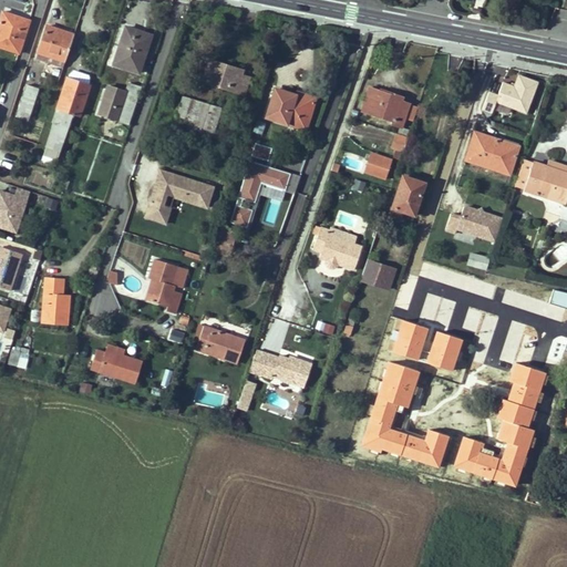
[(0,50),(20,57),(32,22),(6,14),(0,32),(0,50)]
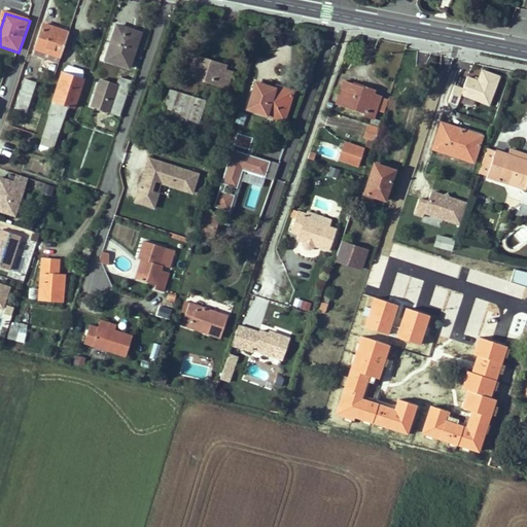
[(116,23),(105,57),(129,64),(140,29),(116,23)]
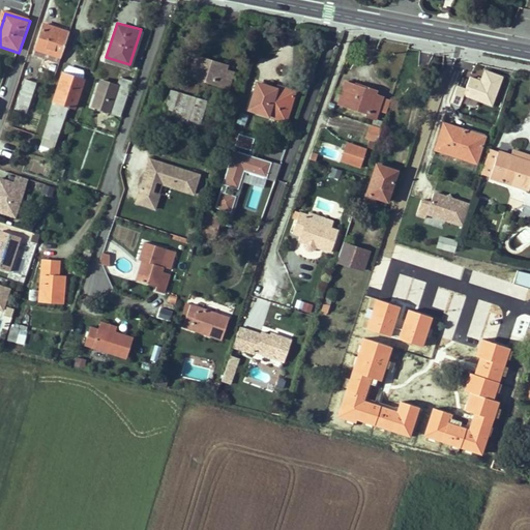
[(59,58),(67,32),(47,26),(38,52),(37,55),(58,62),(59,58)]
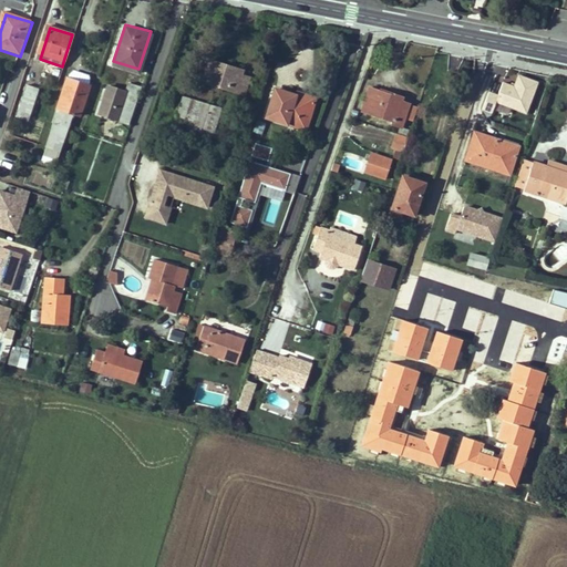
[(207,57),(199,82),(243,95),(247,79),(239,76),(241,66),(207,57)]
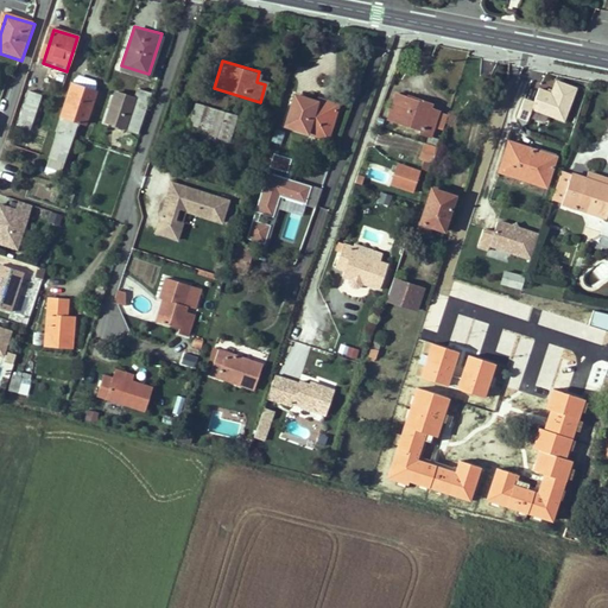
[(73,82),(70,87),(59,128),(64,131),(77,88),(81,80),(76,78),(73,82)]
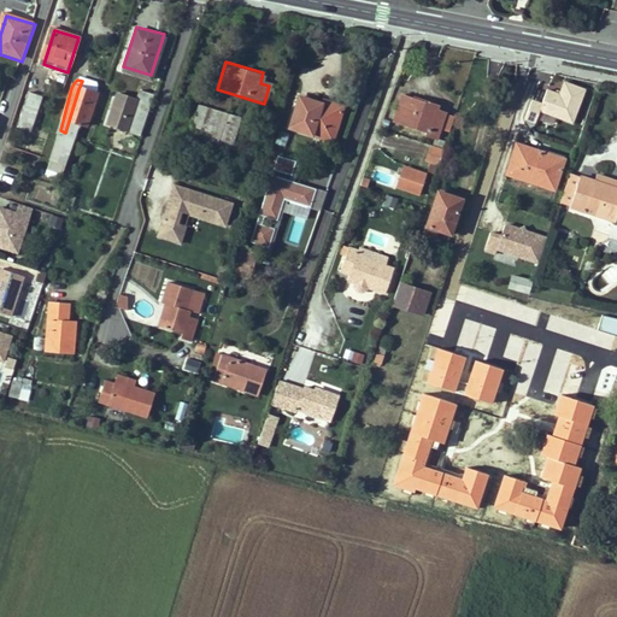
[(87,124),(97,93),(97,90),(95,84),(82,81),(78,89),(65,133),(75,135),(78,123),(87,124)]
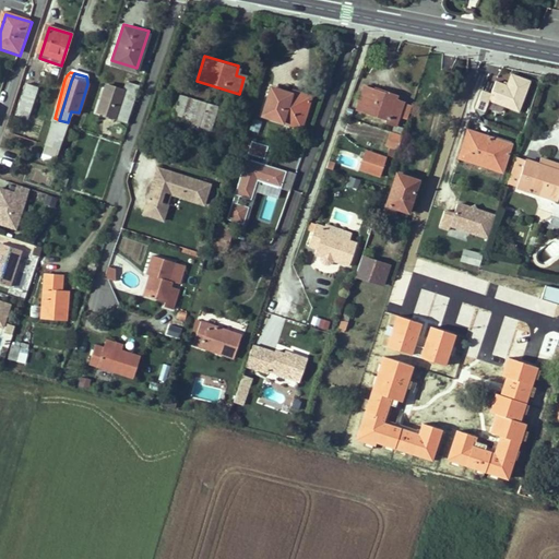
[(23,111),(34,114),(45,78),(35,74),(23,111)]
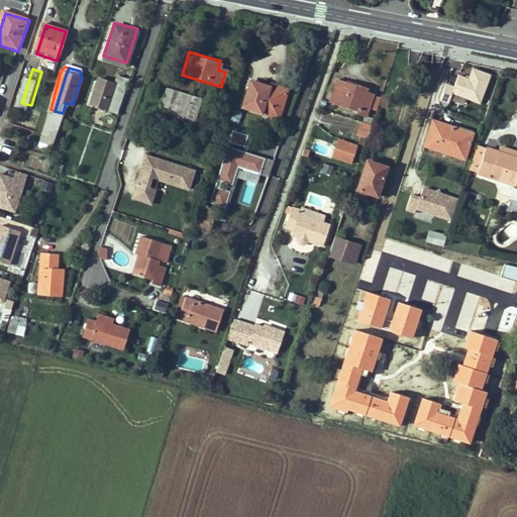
[(480,103),(490,75),(473,69),(469,80),(458,76),(453,87),(445,84),(439,99),(448,103),(452,93),(480,103)]
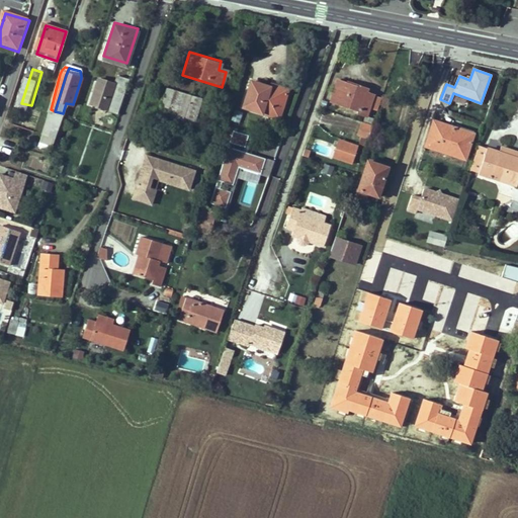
[(89,100),(106,105),(113,81),(125,84),(127,76),(116,72),(113,80),(97,75),(89,100)]
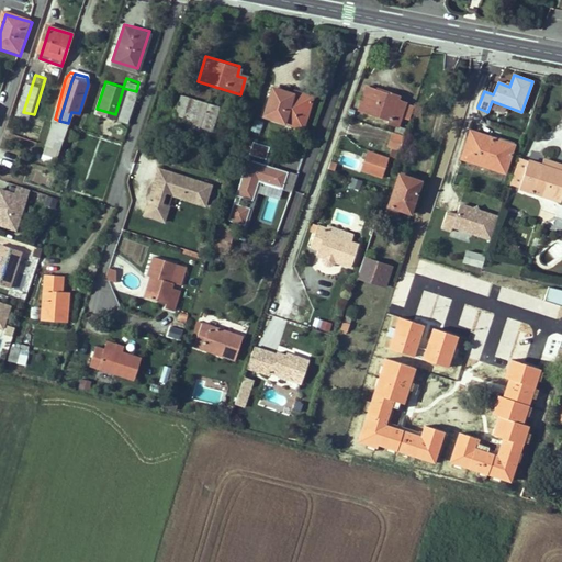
[(271,86),(262,114),(303,127),(313,98),(271,86)]
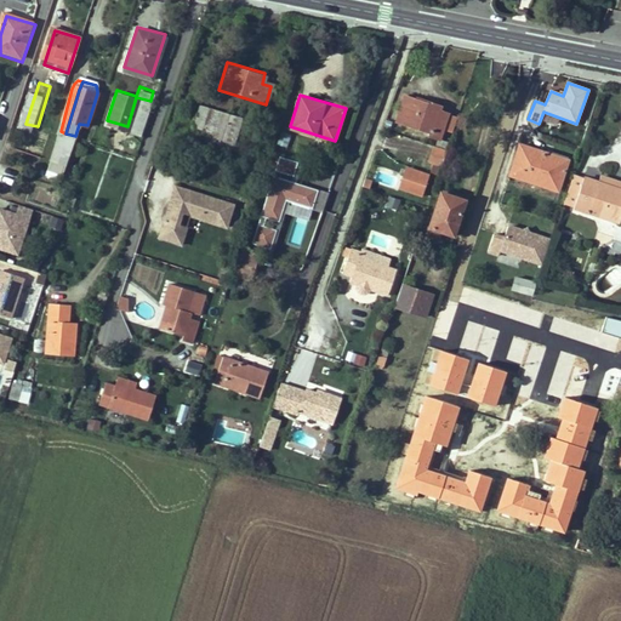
[(429,132),(438,107),(402,95),(393,120),(429,132)]
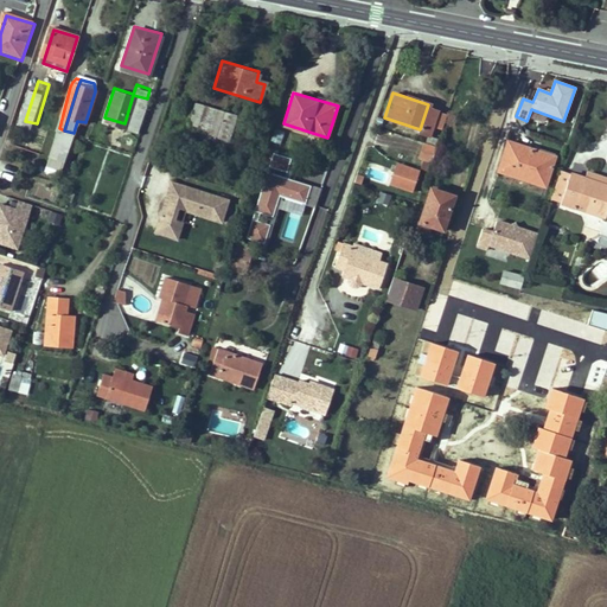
[(138,127),(147,98),(133,95),(125,123),(138,127)]
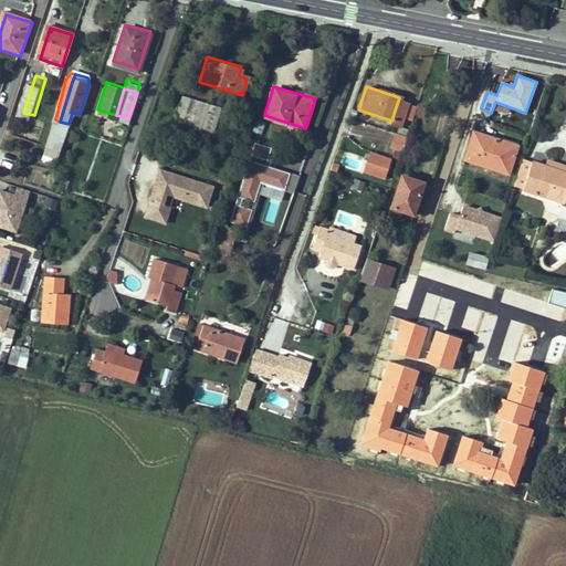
[(179,124),(187,97),(177,95),(169,121),(179,124)]
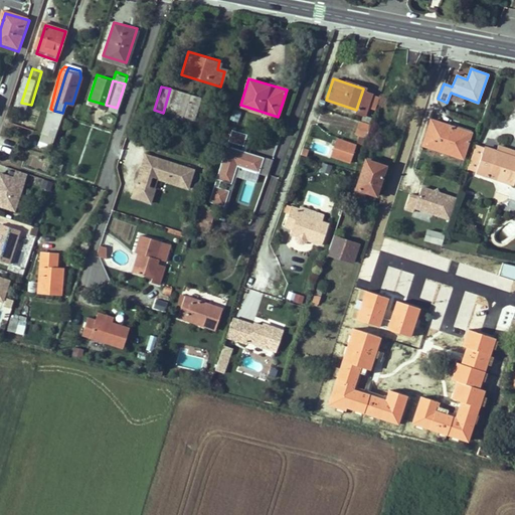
[(168,114),(181,118),(188,94),(170,89),(163,113),(168,114)]
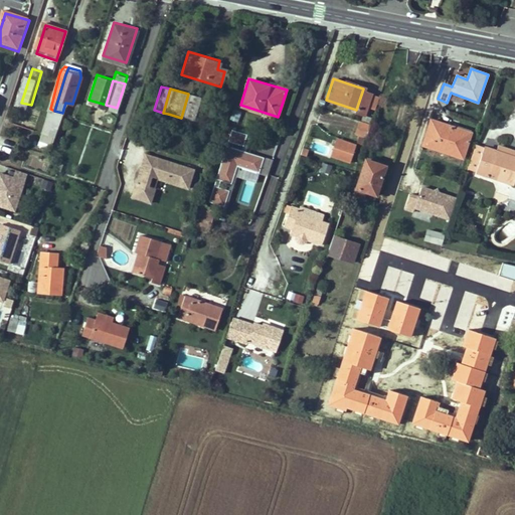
[(356,110),(355,114),(364,116),(371,96),(363,93),(365,89),(363,89),(356,110)]
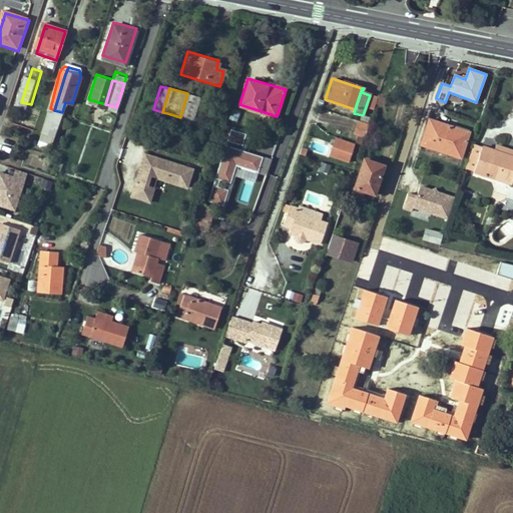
[(196,96),(187,93),(180,117),(167,113),(165,119),(187,125),(196,96)]
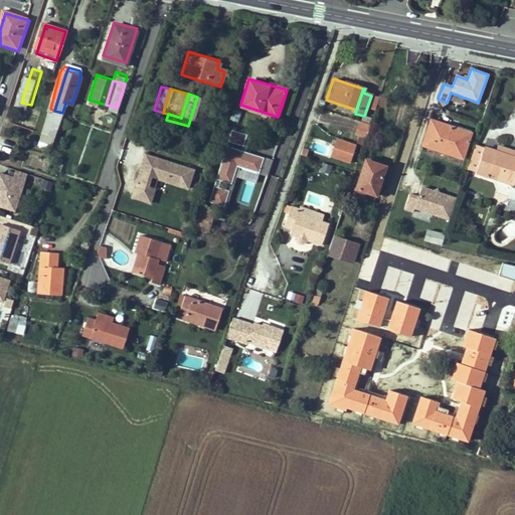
[(232,110),(230,122),(238,124),(240,112),(232,110)]
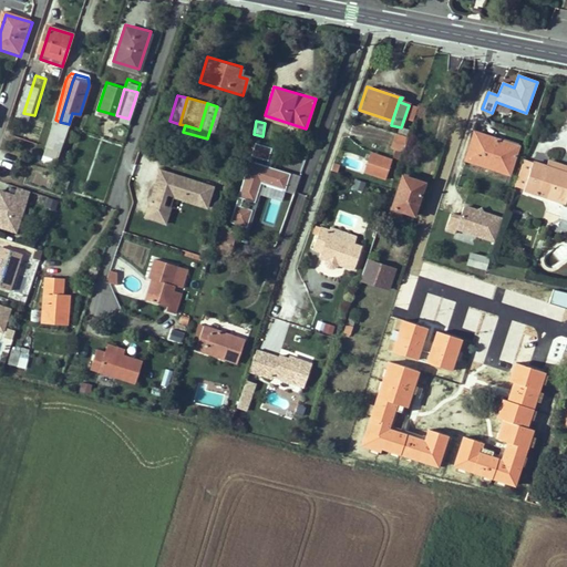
[(51,151),(60,124),(53,122),(45,148),(51,151)]
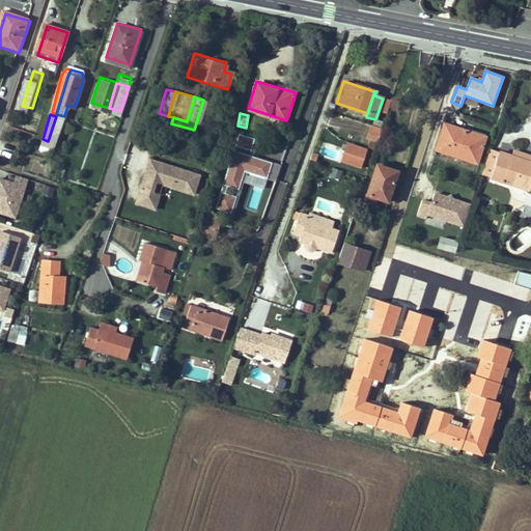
[(56,143),(64,118),(56,116),(48,141),(56,143)]
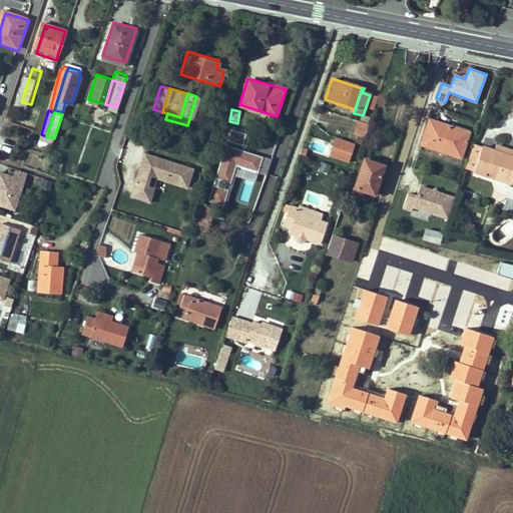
[(366,138),(370,126),(360,123),(356,135),(366,138)]
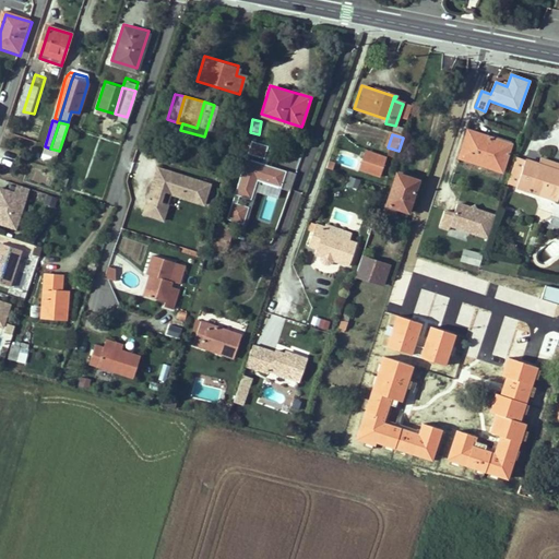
[(467,134),(459,161),(503,175),(511,149),(467,134)]
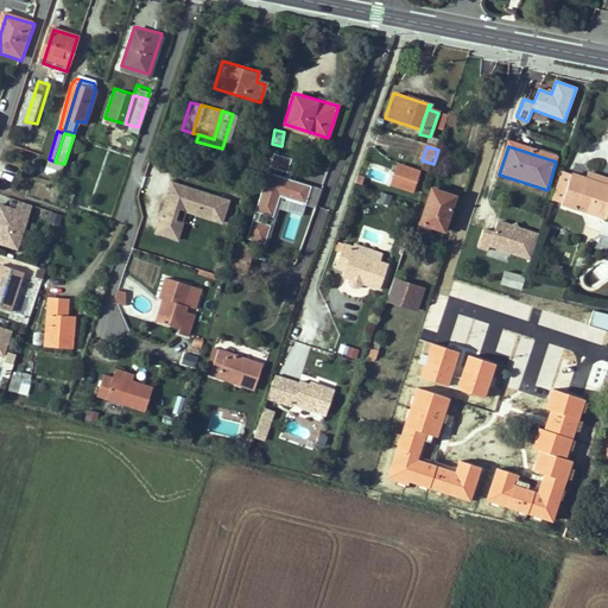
[(292,159),(273,153),(270,166),(287,172),(292,159)]
